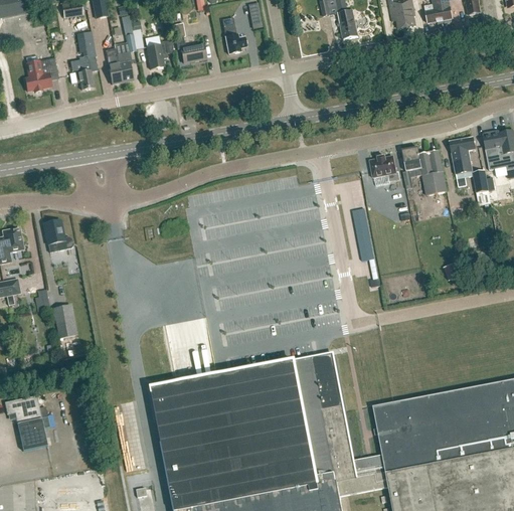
[(0,16),(28,11),(25,0),(0,0),(0,16)]
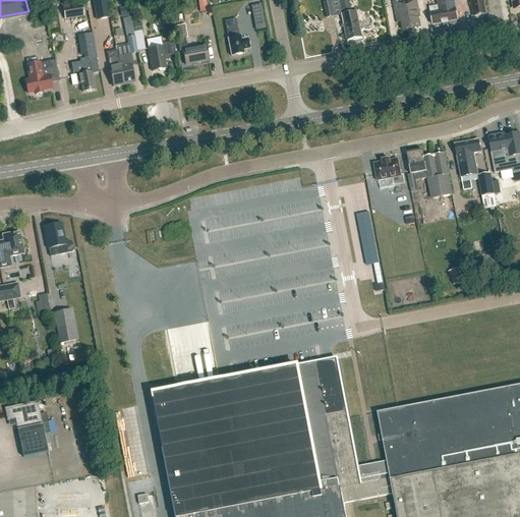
[(63,16),(82,13),(80,0),(75,0),(61,3),(63,16)]
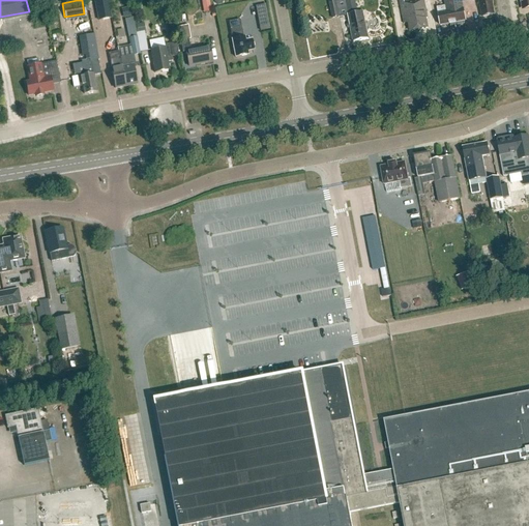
[(110,15),(108,0),(94,0),(97,17),(110,15)]
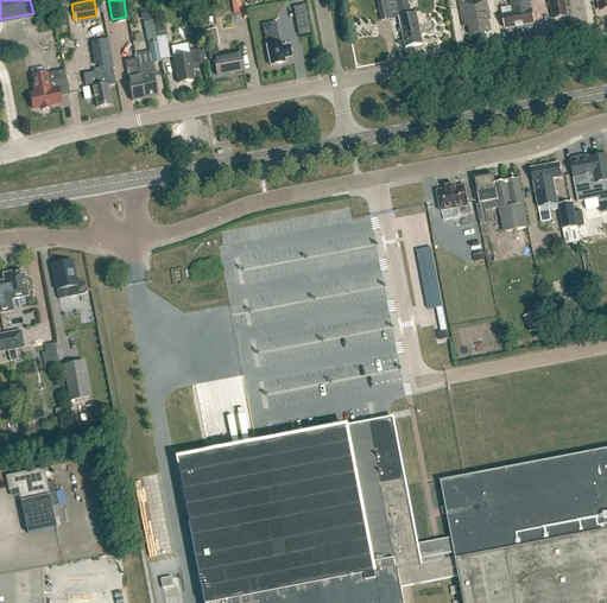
[(232,0),(233,10),(241,8),(240,0),(232,0)]
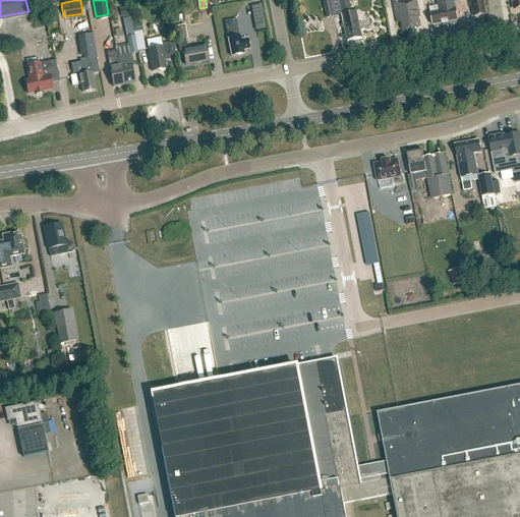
[(255,25),(266,24),(263,0),(252,2),(255,25)]
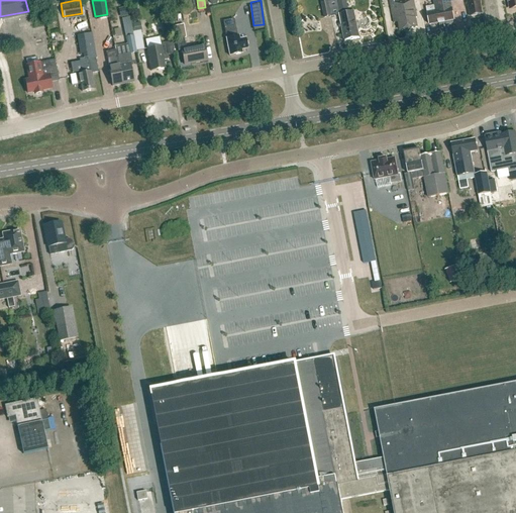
[(320,0),(323,14),(338,11),(343,37),(358,35),(353,14),(349,15),(345,0),(320,0)]
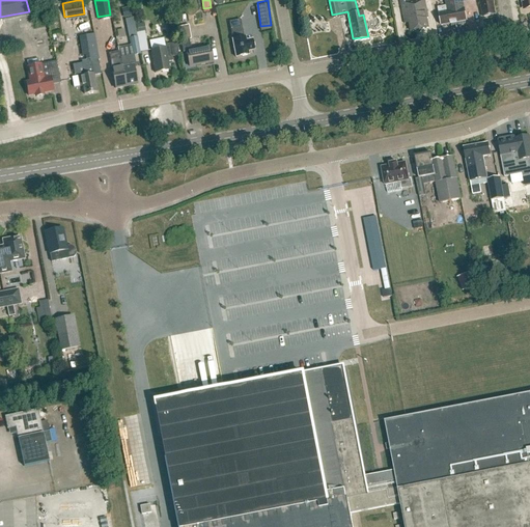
[(399,0),(399,1),(403,17),(407,16),(410,28),(427,24),(425,16),(427,15),(424,0),(399,0)]
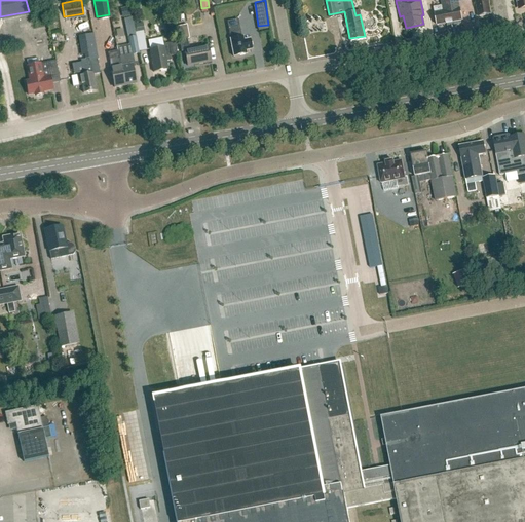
[(450,9),(449,0),(440,0),(441,3),(433,4),(436,23),(445,21),(443,10),(450,9)]
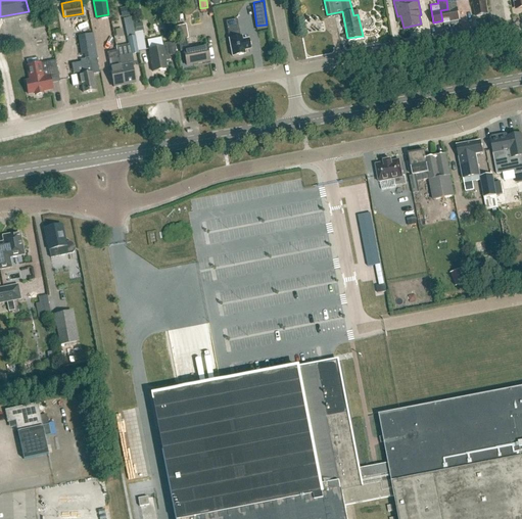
[(459,17),(455,0),(446,0),(447,9),(440,10),(442,20),(459,17)]
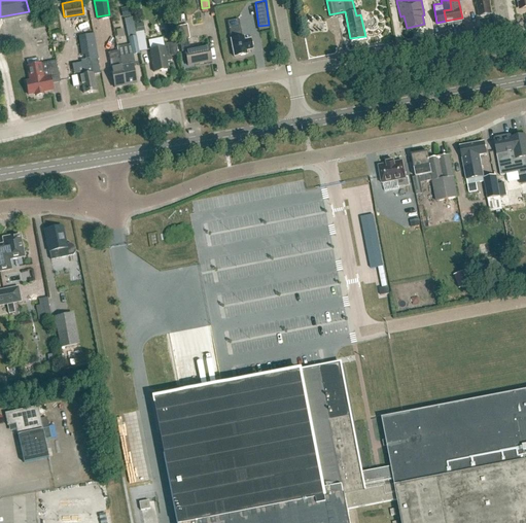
[(476,0),(478,13),(490,11),(488,0),(476,0)]
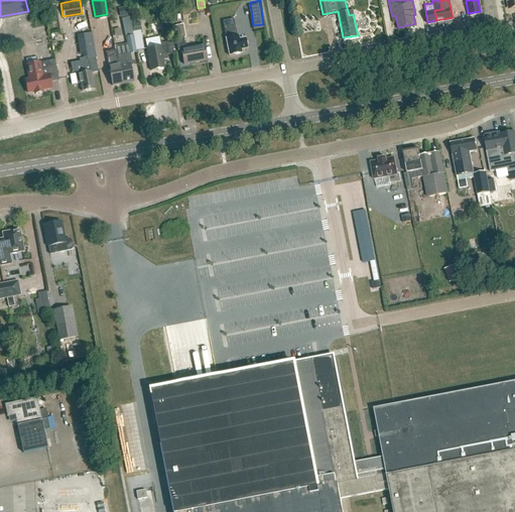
[(124,4),(117,5),(119,14),(126,12),(124,4)]
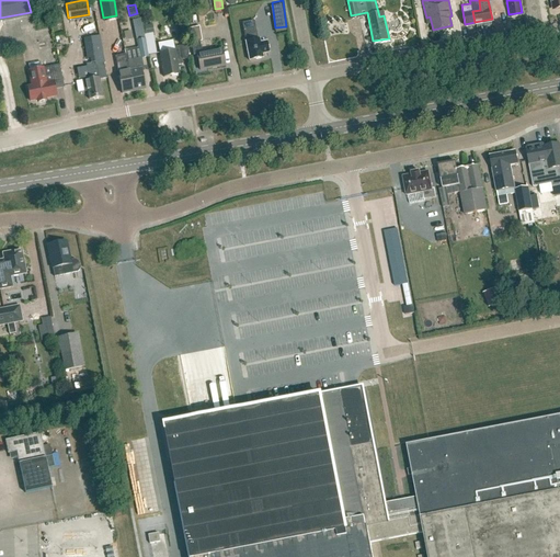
[(138,54),(146,52),(138,14),(130,16),(135,37),(136,37),(138,54)]
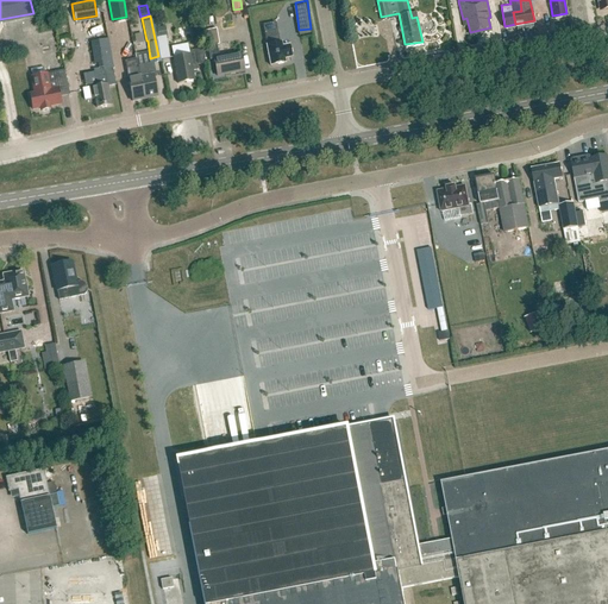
[(279,39),(275,18),(261,20),(265,42),(264,42),(269,62),(284,60),(283,55),(290,54),(288,42),(281,43),(281,38),(279,39)]
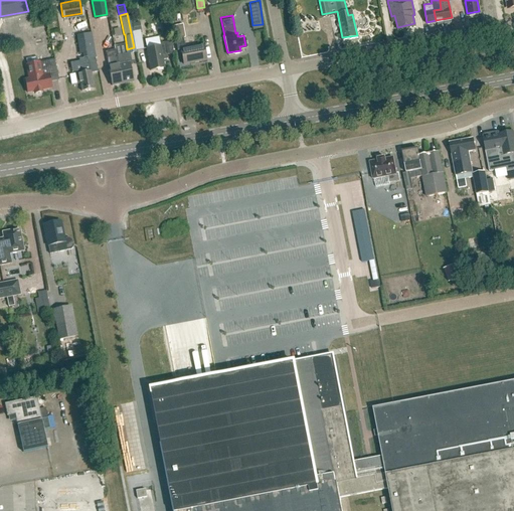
[(139,19),(132,20),(133,28),(140,26),(139,19)]
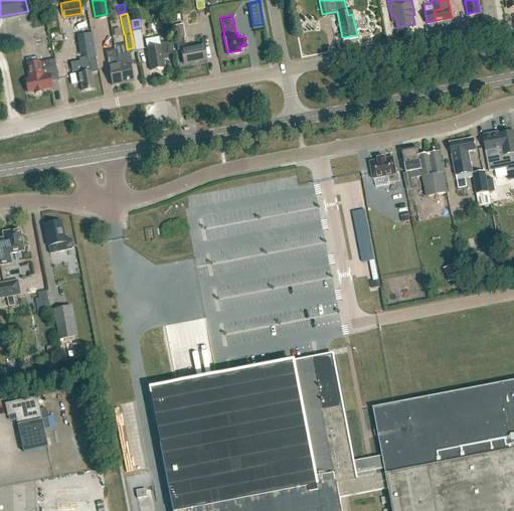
[(174,36),(182,35),(184,34),(181,21),(171,23),(173,36),(174,36)]
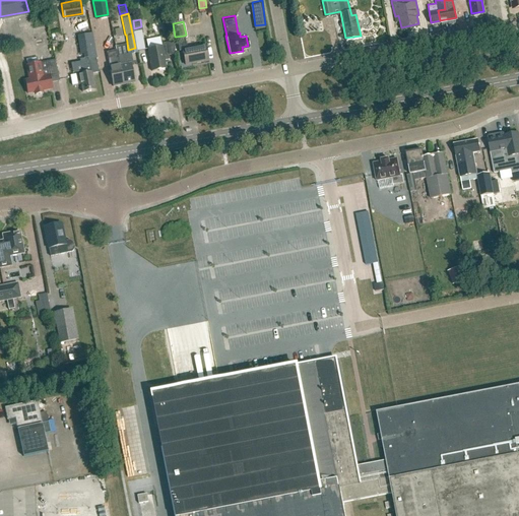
[(136,49),(144,47),(141,28),(133,29),(136,49)]
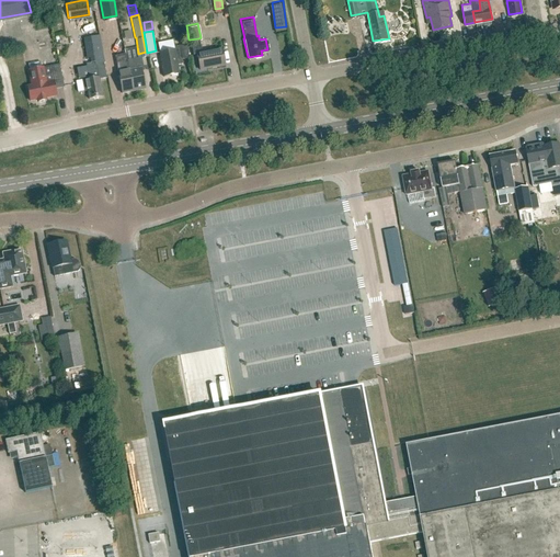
[(93,61),(76,65),(78,76),(81,75),(83,88),(87,88),(88,95),(101,93),(99,77),(105,76),(102,61),(103,61),(98,33),(89,34),(82,35),(86,55),(92,54),(93,61)]
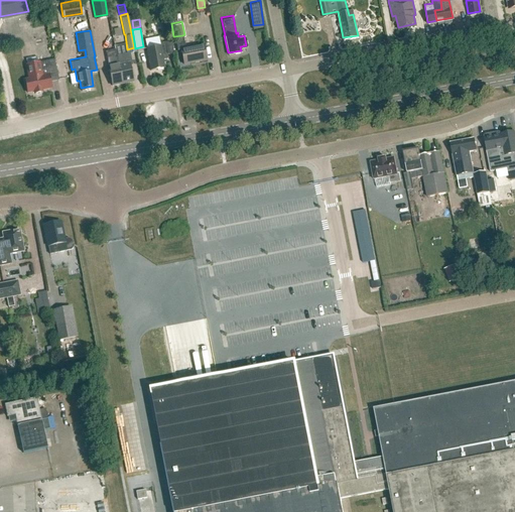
[(184,45),(182,35),(174,36),(176,47),(179,47),(182,61),(206,57),(203,42),(184,45)]
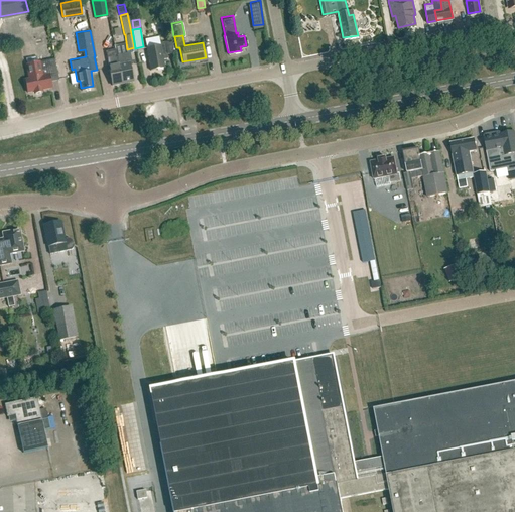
[(149,68),(163,66),(161,53),(172,51),(170,38),(158,40),(159,43),(145,45),(149,68)]
